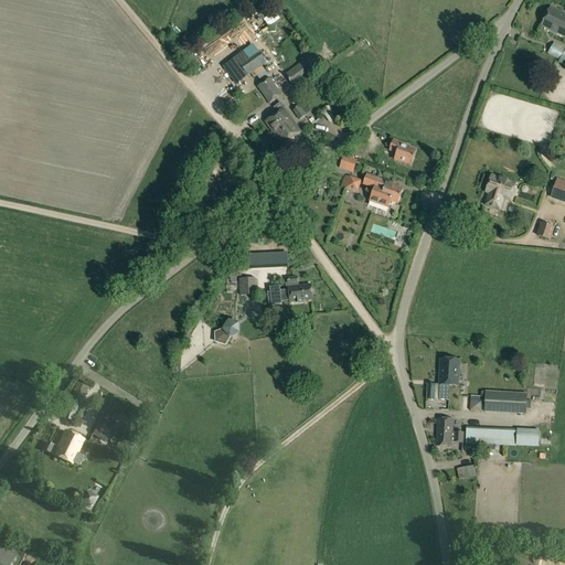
[(564,16),(551,9),(542,25),(564,38),(564,16)]
